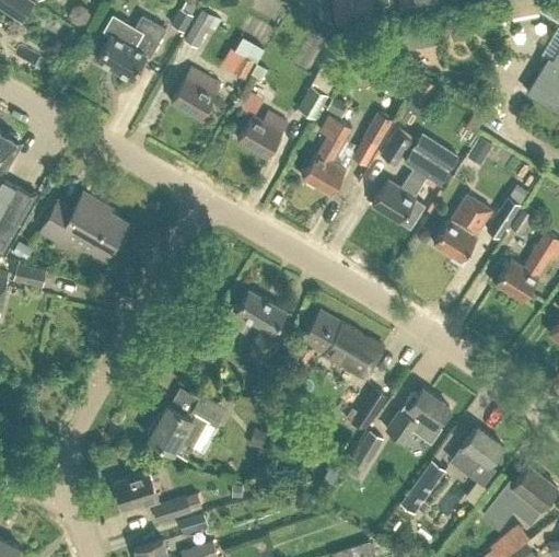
[(0,0),(0,8),(22,22),(34,2),(31,0),(0,0)]
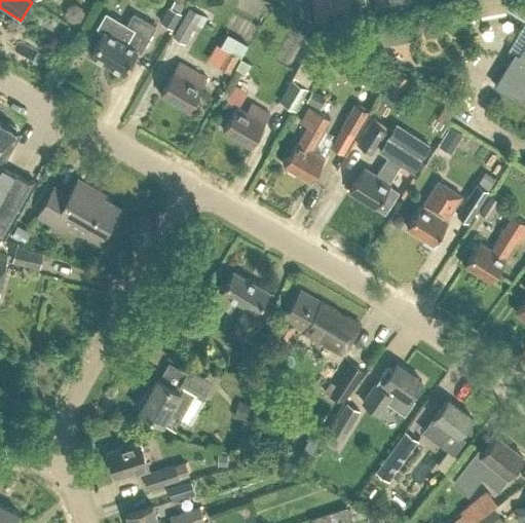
[(290,0),(292,9),(309,6),(308,0),(290,0)]
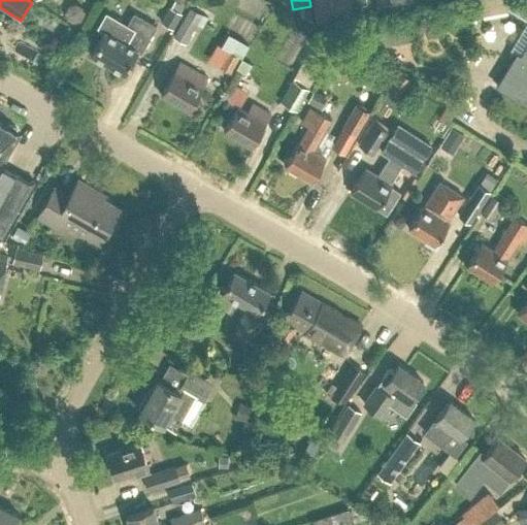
[(389,0),(375,0),(379,14),(382,14),(381,11),(391,9),(389,0)]
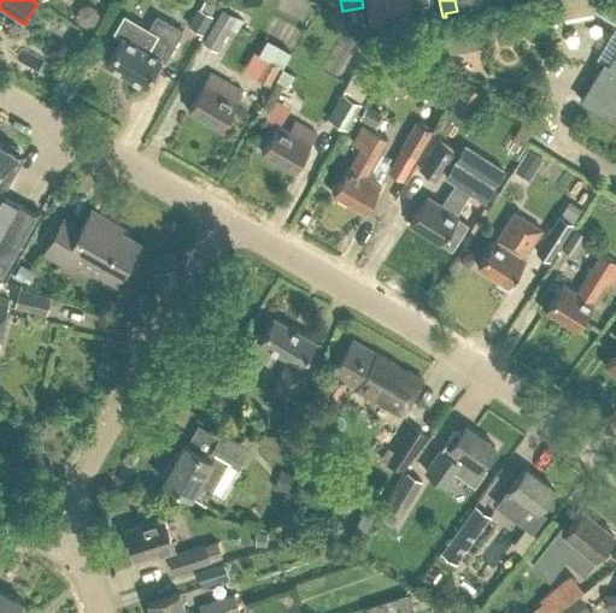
[(455,0),(457,11),(458,15),(485,10),(482,0),(455,0)]
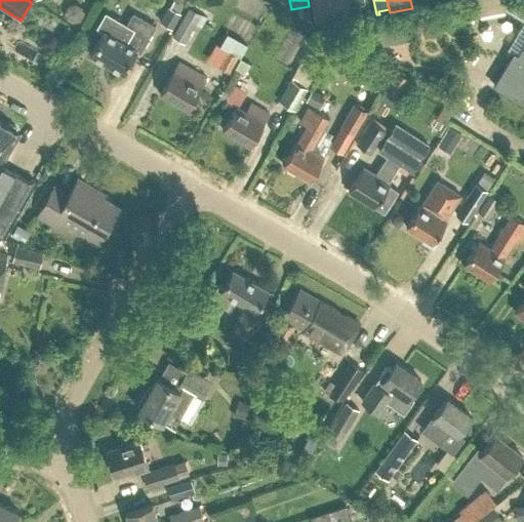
[(350,4),(314,10),(316,24),(352,17),(350,4)]
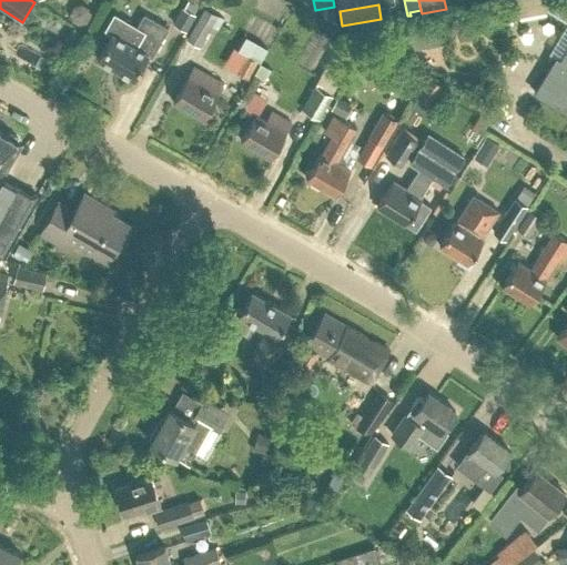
[(221,6),(215,16),(218,17),(224,20),(230,10),(221,6)]
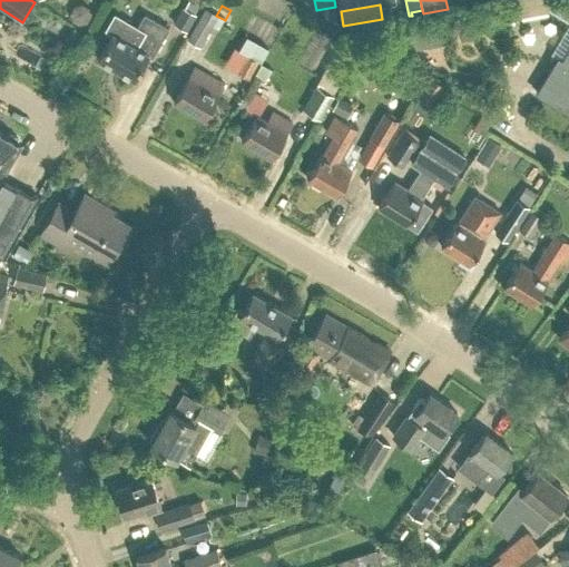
[(184,8),(174,26),(188,33),(198,16),(196,15),(185,9),(184,8)]
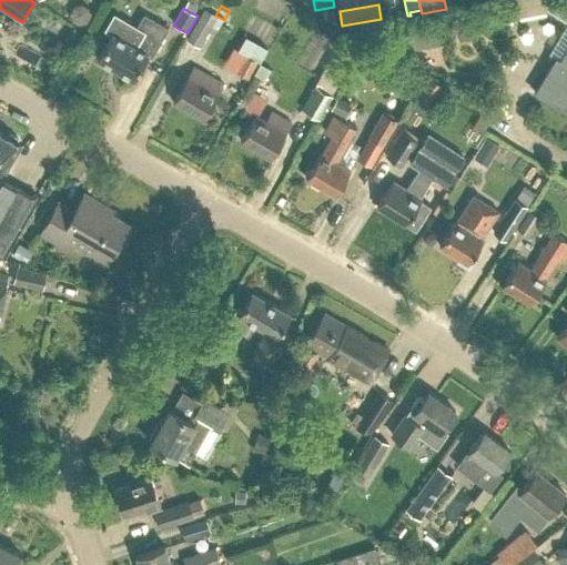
[(205,10),(188,41),(200,48),(218,17),(215,16),(205,10)]
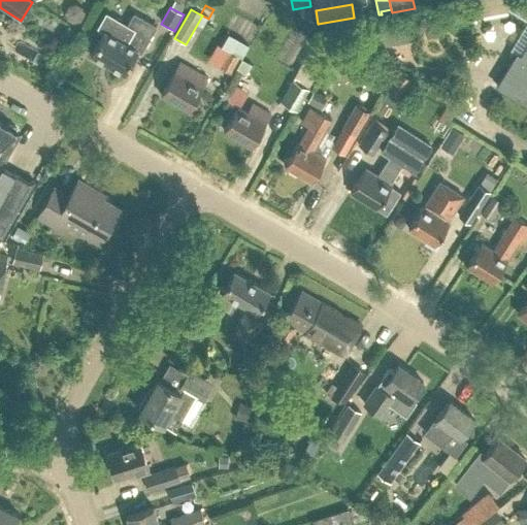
[(141,55),(158,27),(135,13),(128,26),(128,27),(134,31),(127,43),(106,32),(92,56),(125,74),(137,52),(141,55)]
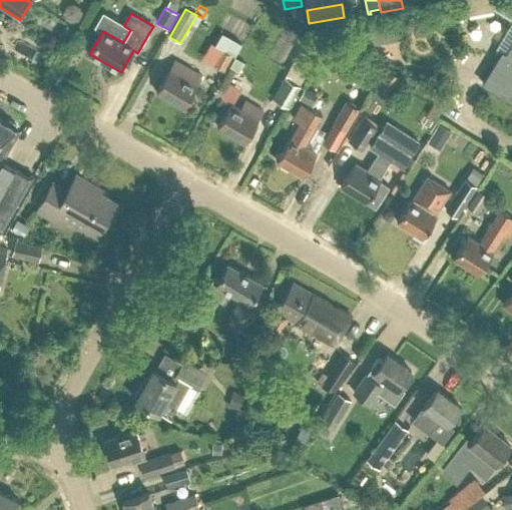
[(211,44),(203,60),(223,72),(240,45),(222,34),(215,46),(211,44)]
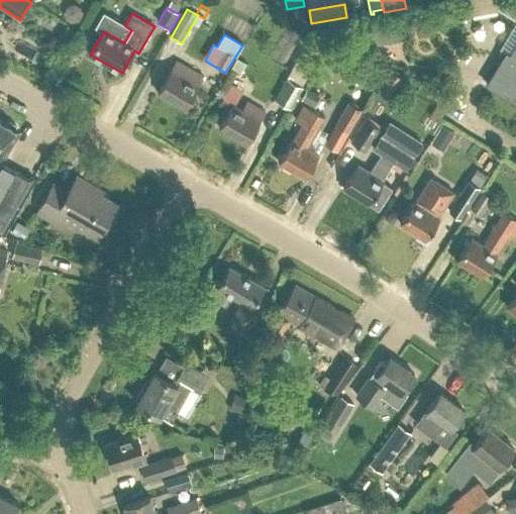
[(515,45),(511,54),(510,54),(506,52),(505,54),(487,85),(515,102),(515,45)]
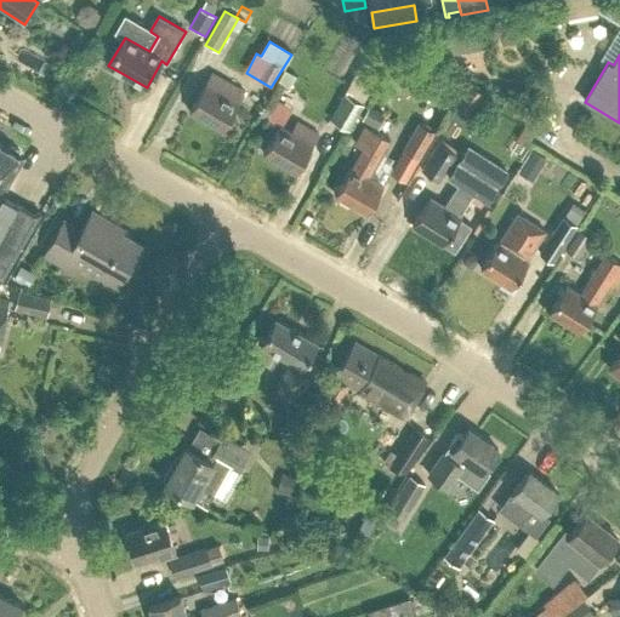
[(364,60),(345,96),(363,107),(384,72),(364,60)]
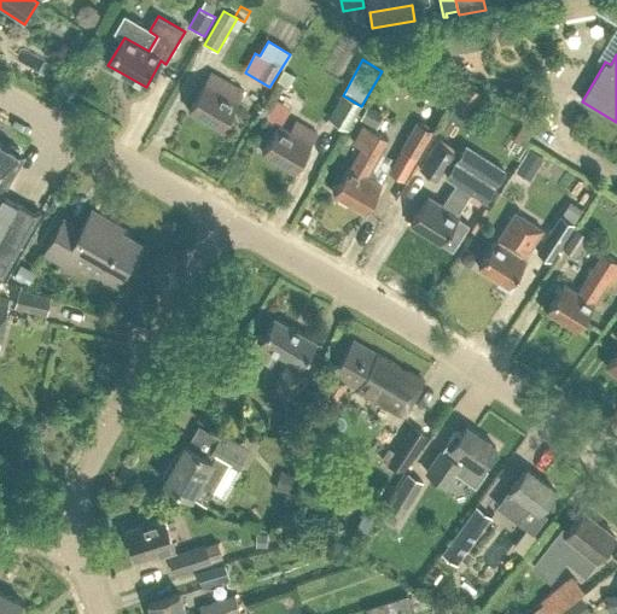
[(287,89),(295,76),(284,70),(277,82),(287,89)]
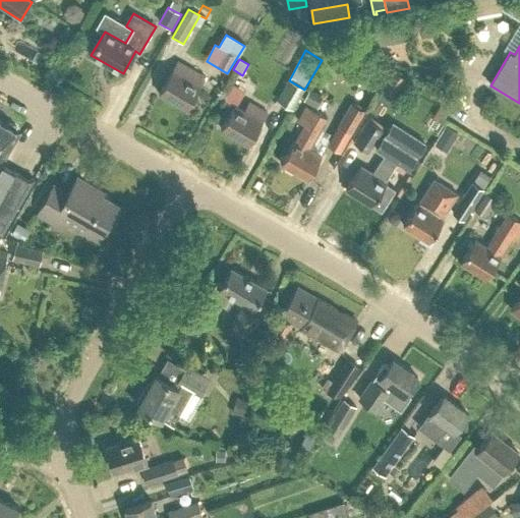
[(159,95),(187,111),(206,79),(177,62),(159,95)]
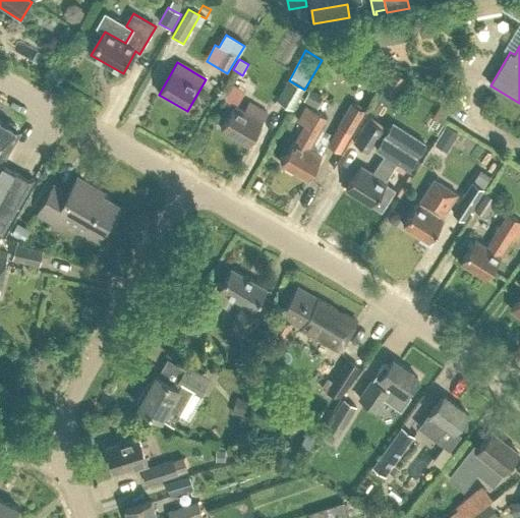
[(257,79),(272,87),(276,77),(262,70),(257,79)]
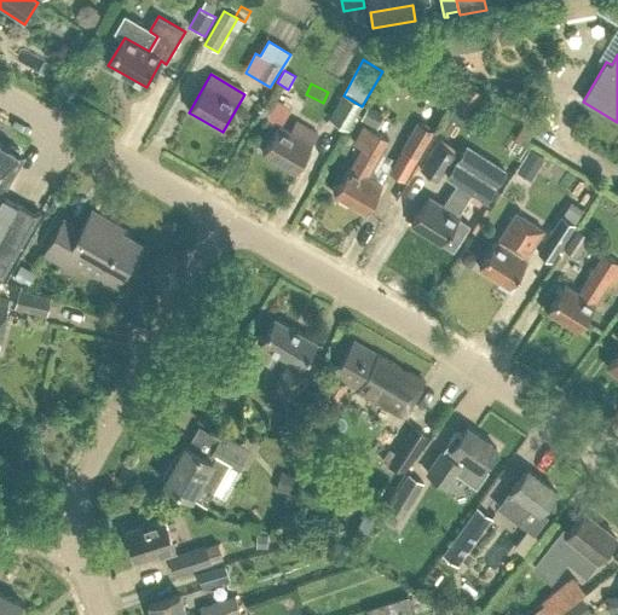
[(467,85),(455,105),(469,114),(481,93),(467,85)]
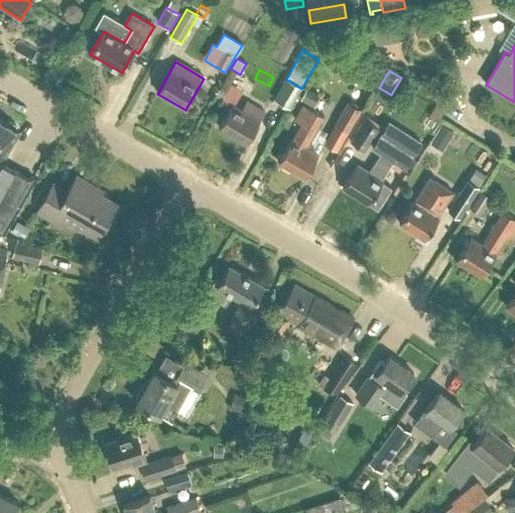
[(286,80),(274,100),(290,109),(301,89),(286,80)]
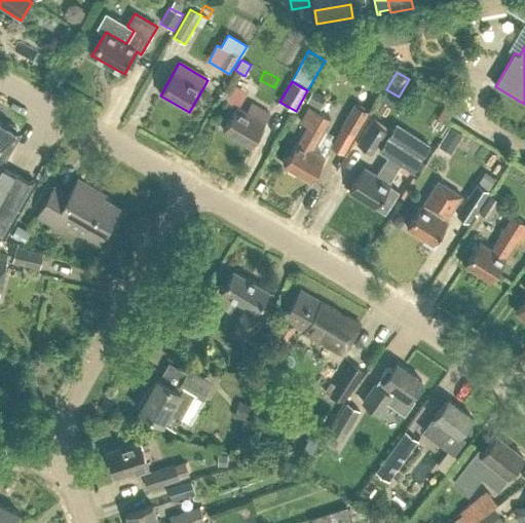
[(271,115),(253,105),(248,113),(237,108),(225,132),(253,147),(271,115)]
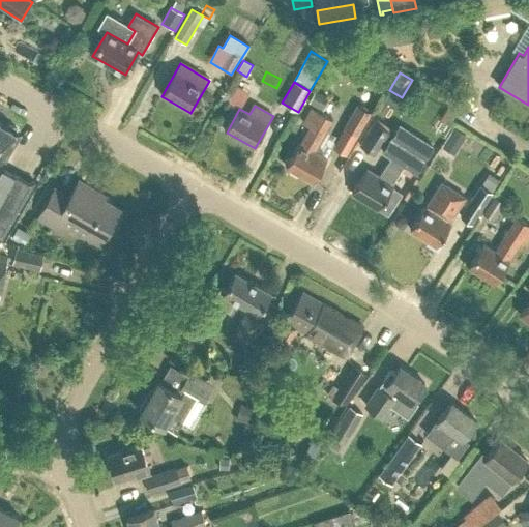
[(358,107),(345,128),(357,136),(371,114),(358,107)]
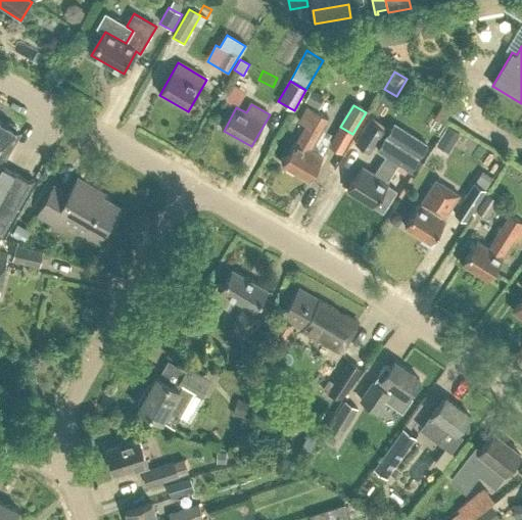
[(310,149),(327,119),(305,107),(297,122),(305,127),(296,143),(295,142),(282,164),(309,180),(322,157),(310,149)]
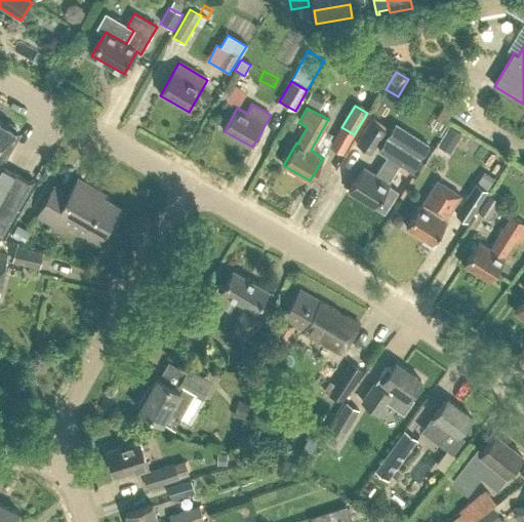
[(371,121),(357,144),(371,153),(386,131),(371,121)]
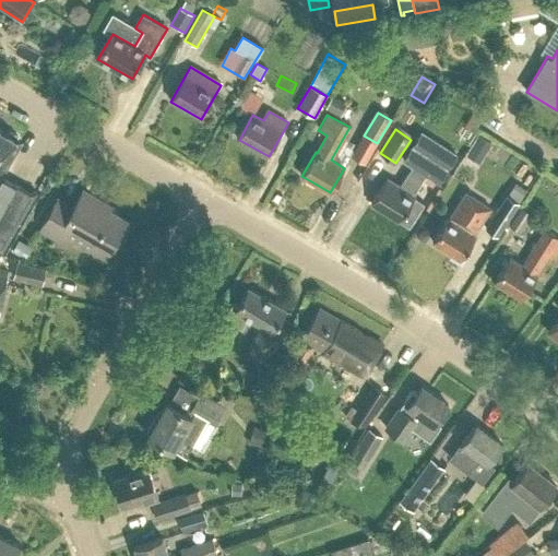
[(0,130),(0,175),(3,177),(3,176),(4,174),(22,143),(0,130)]
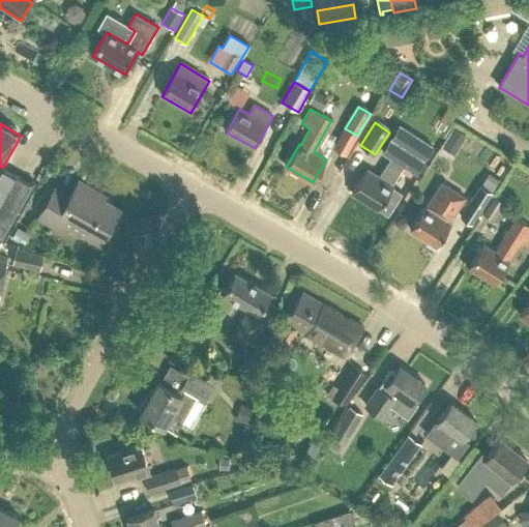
[(414,173),(432,146),(401,125),(383,153),(390,158),(379,177),(366,169),(351,193),(378,210),(379,208),(389,214),(399,199),(389,193),(393,186),(391,185),(404,167),(414,173)]
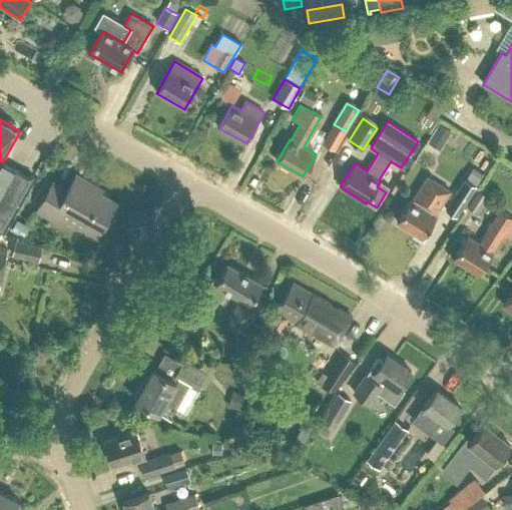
[(441,125),(434,135),(444,142),(451,131),(441,125)]
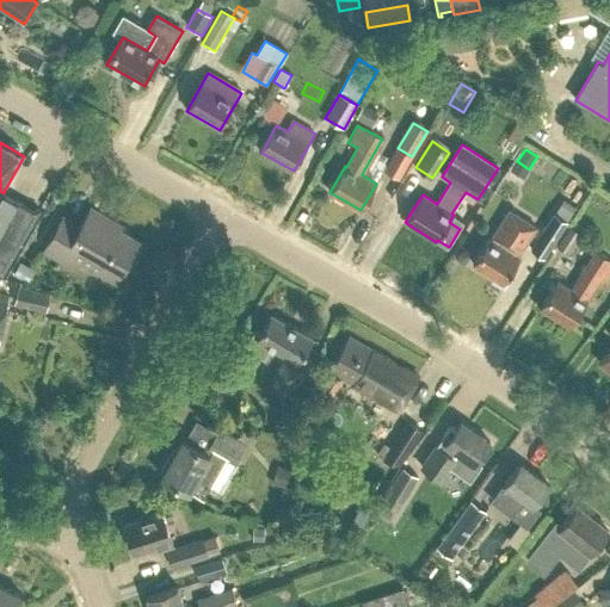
[(0,276),(2,277),(42,210),(38,208),(37,210),(4,192),(4,193),(0,191),(0,276)]
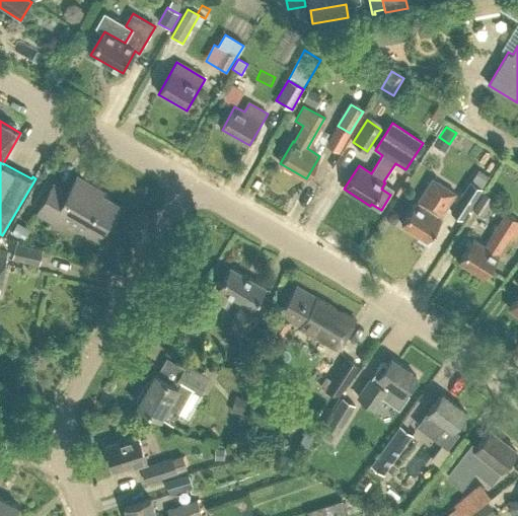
[(118,204),(93,190),(95,186),(78,176),(69,192),(55,185),(38,214),(63,228),(68,220),(99,237),(118,204)]
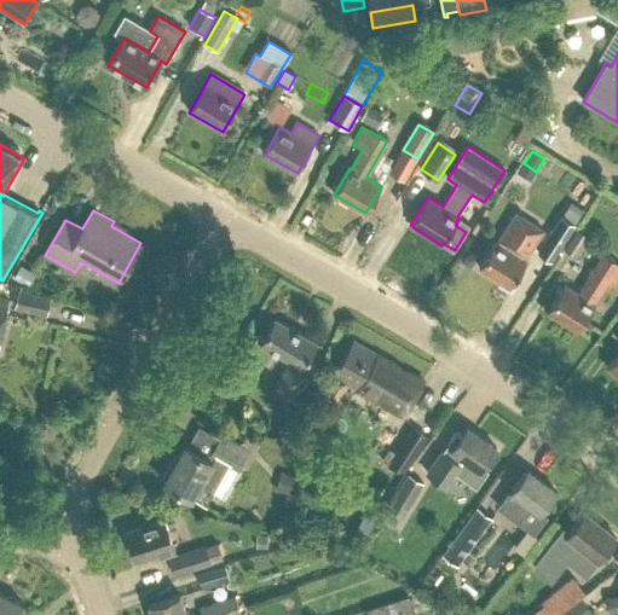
[(525,260),(543,231),(517,214),(498,242),(496,241),(479,268),(500,282),(498,284),(510,293),(515,286),(512,284),(527,261),(525,260)]
